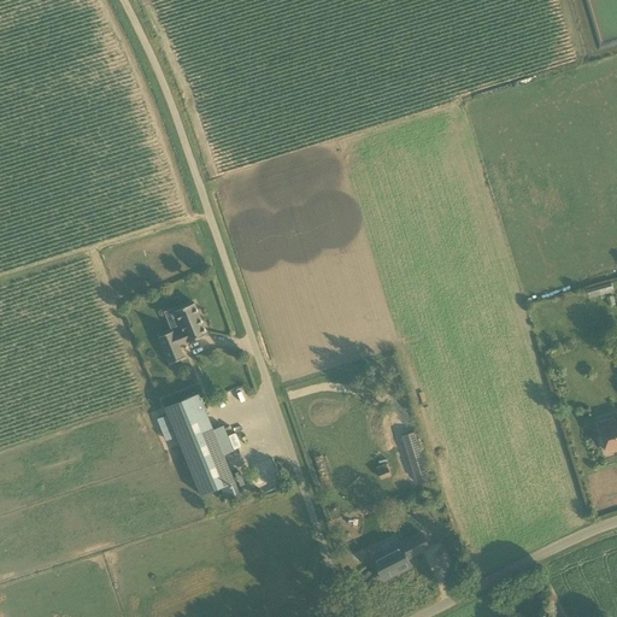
[(587,289),(589,299),(613,293),(611,283),(587,289)]
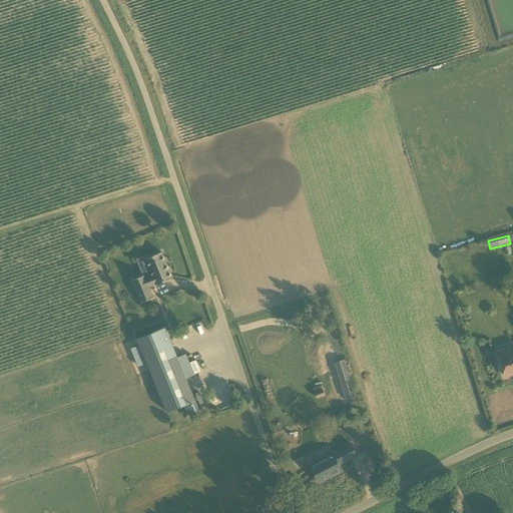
[(153,275),(145,278),(144,275),(133,280),(142,302),(153,298),(149,287),(156,284),(156,285),(172,278),(161,251),(146,259),(153,275)]
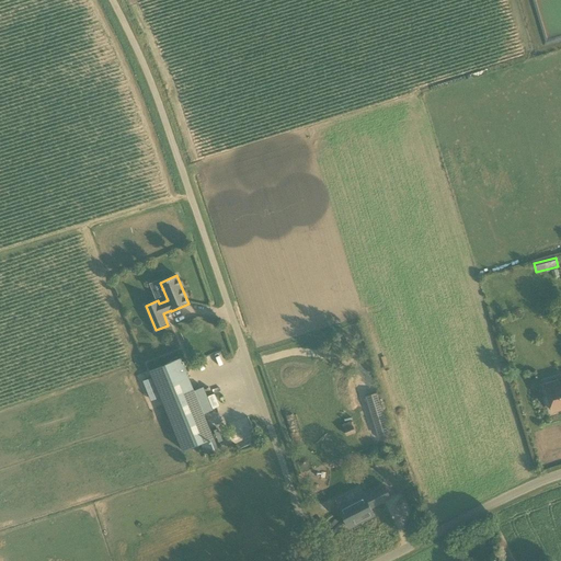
[(206,454),(218,448),(204,413),(213,410),(204,387),(195,390),(181,357),(109,387),(141,469),(202,444),(206,454)]
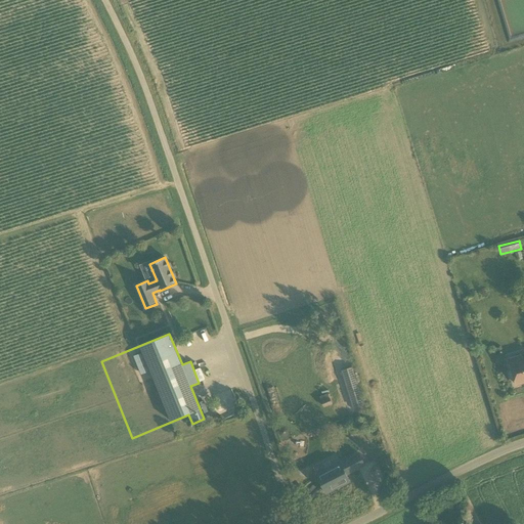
[(523,360),(523,361),(511,364),(512,370),(511,370),(509,373),(511,379),(513,379),(515,379),(517,385),(523,382),(523,360)]
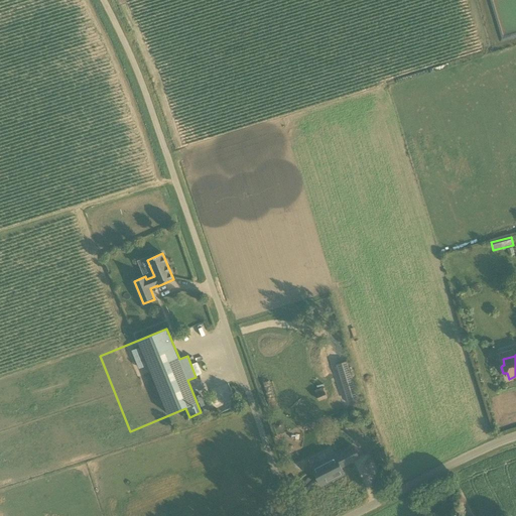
[(226,384),(214,387),(217,399),(229,396),(226,384)]
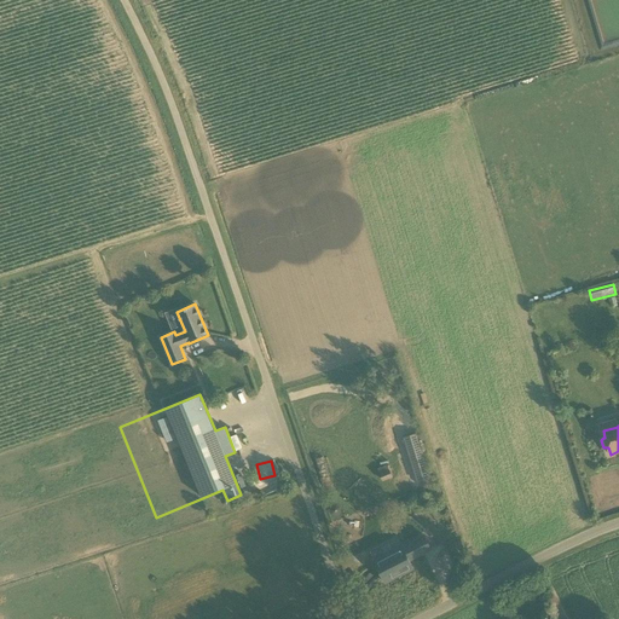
[(379,468),(383,480),(392,476),(387,464),(379,468)]
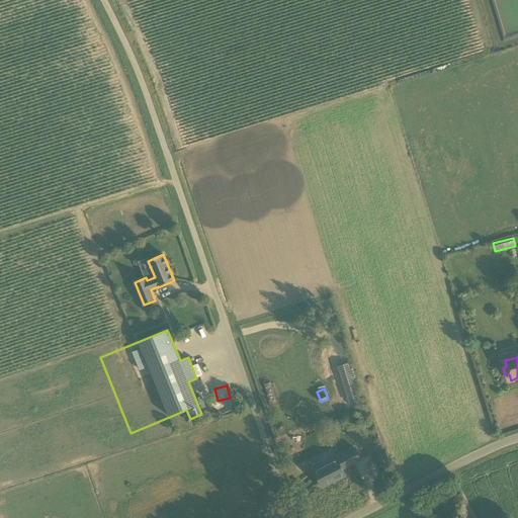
[(326,412),(361,402),(358,391),(323,401),(326,412)]
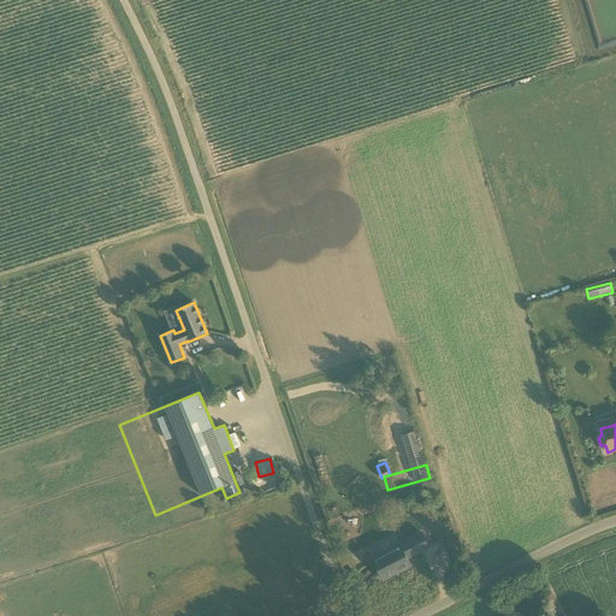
[(384,580),(412,566),(407,557),(430,546),(422,533),(373,558),(379,572),(380,575),(380,574),(384,580)]
